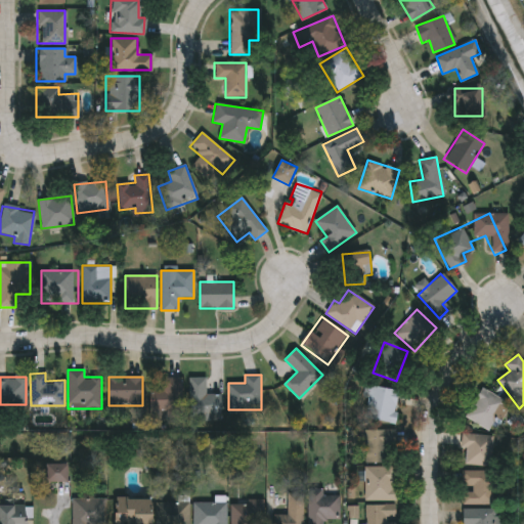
[(221,419),(189,420),(189,378),(206,377),(206,394),(221,394),(221,419)]
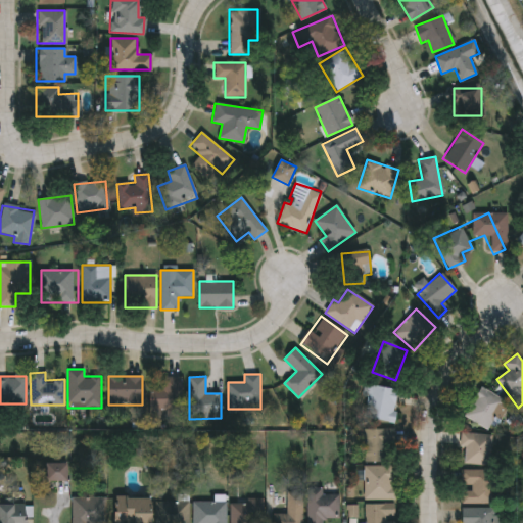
[(182,377),(183,421),(165,421),(165,419),(150,419),(150,389),(162,389),(162,377),(182,377)]
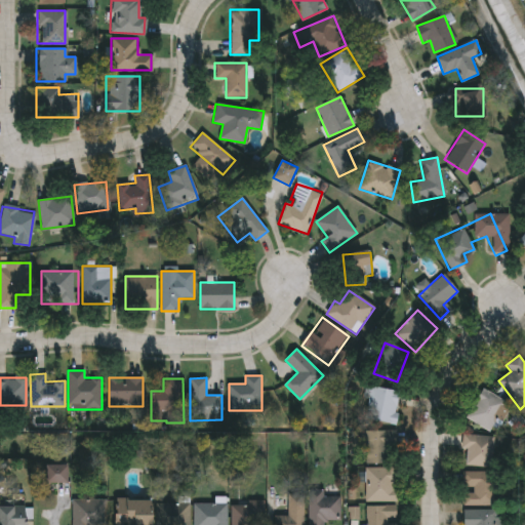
[(399,392),(395,425),(366,420),(370,388),(399,392)]
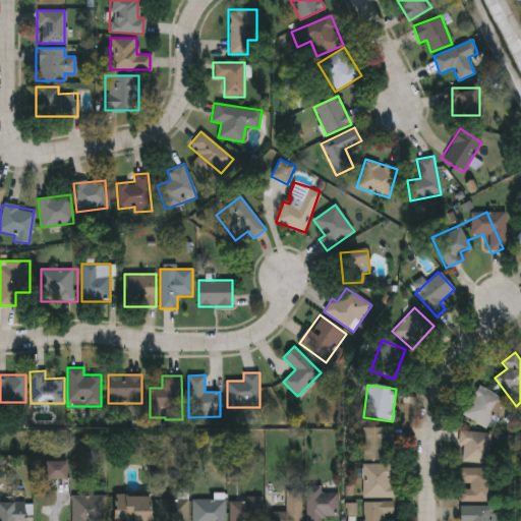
[(503,399),(486,429),(462,415),(478,386),(503,399)]
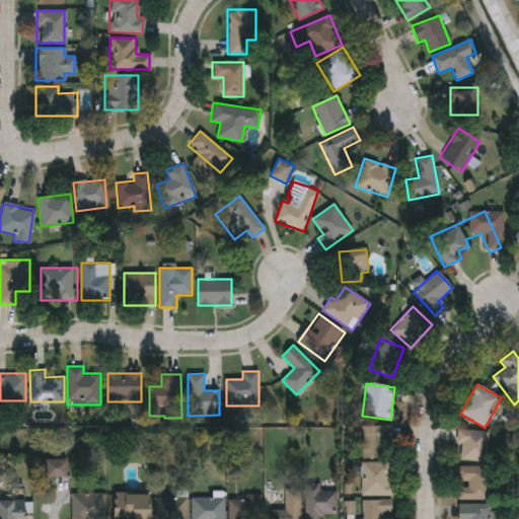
[(362,458),(362,426),(391,426),(391,441),(385,441),(385,458),(362,458)]
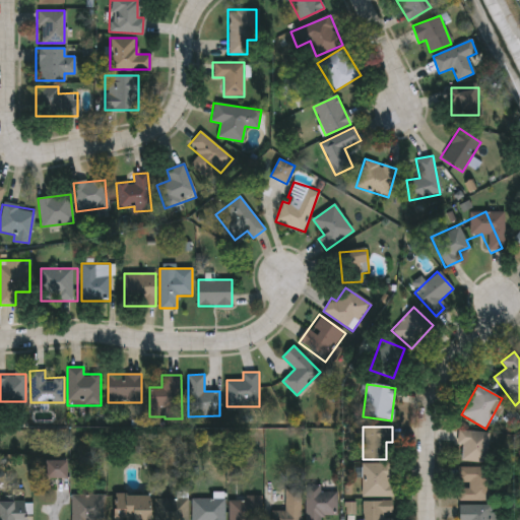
[(457,460),(459,431),(489,433),(485,463),(457,460)]
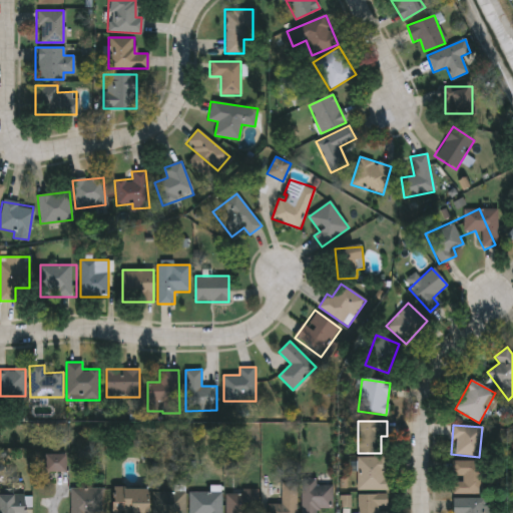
[(387,490),(358,490),(358,457),(387,457),(387,490)]
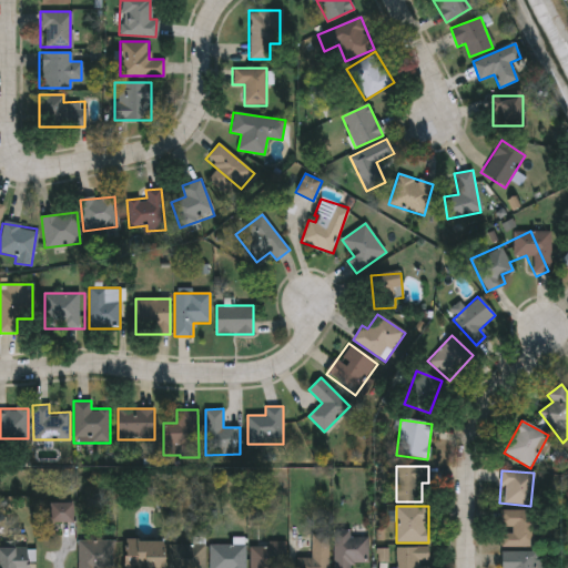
[(534,547),(500,547),(500,530),(500,510),(534,510),(534,547)]
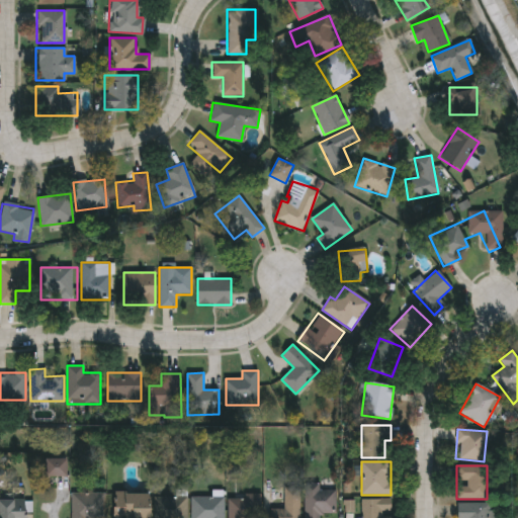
[(271,517),(271,509),(284,509),(284,487),(300,487),(300,517),(271,517)]
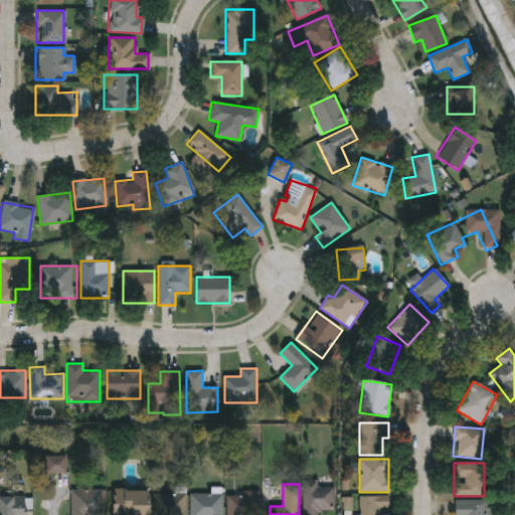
[(304,514),(304,486),(334,486),(334,511),(319,511),(319,514),(304,514)]
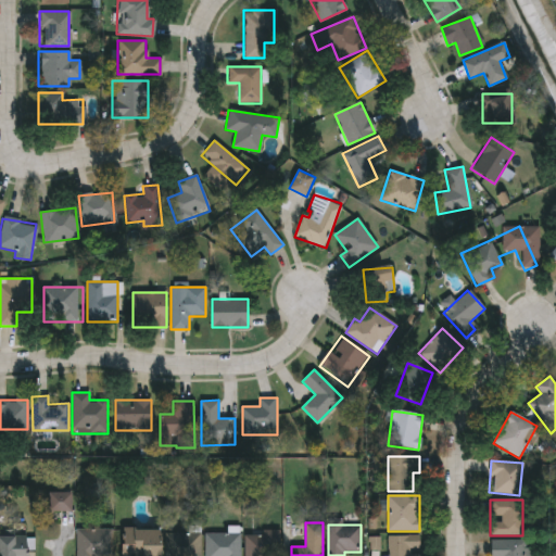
[(77,555),(77,529),(113,529),(113,555),(77,555)]
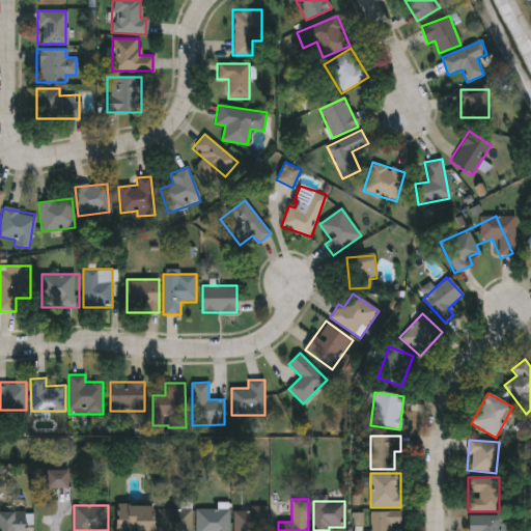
[(155,505),(155,530),(118,530),(118,505),(155,505)]
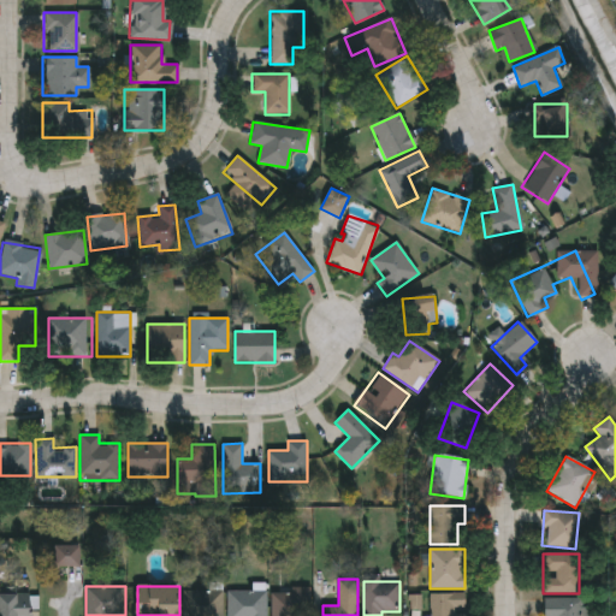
[(221,591),(221,615),(185,615),(185,591),(221,591)]
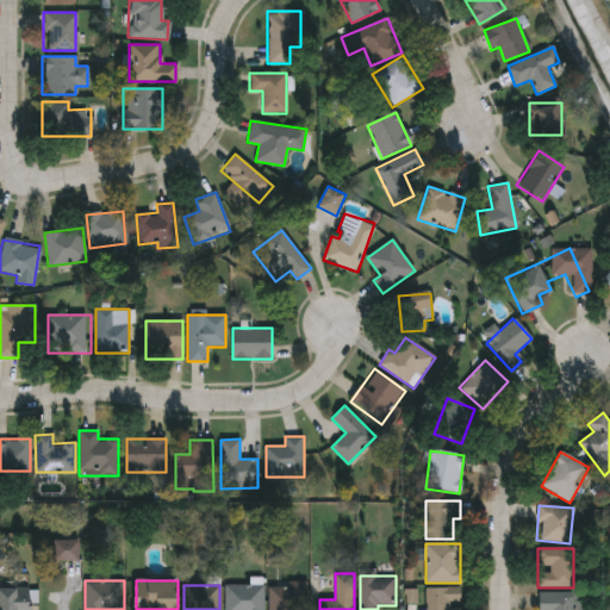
[(225,609),(225,585),(263,585),(263,609),(225,609)]
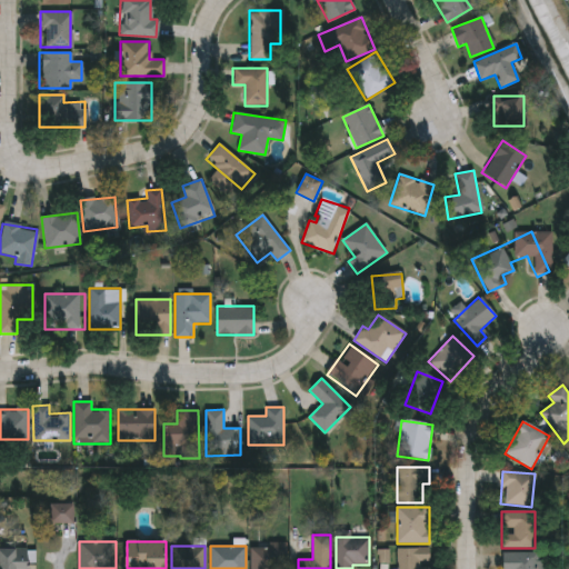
[(251,568),(251,547),(286,547),(286,568),(251,568)]
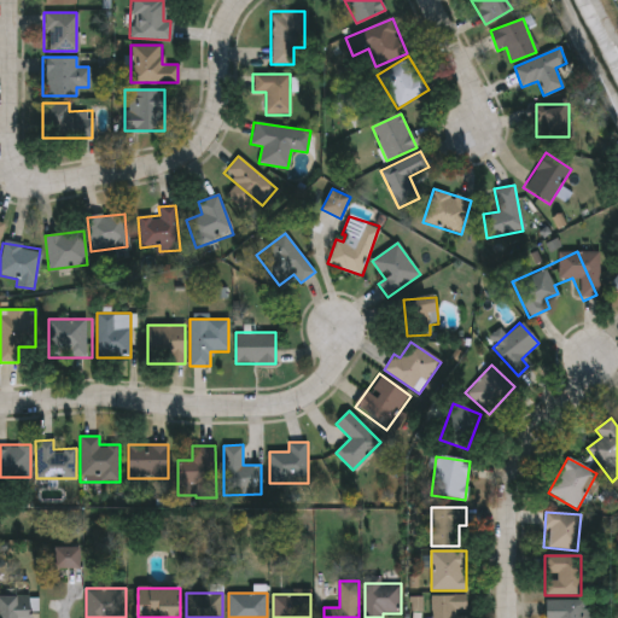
[(432,617),(432,595),(467,595),(467,613),(467,617),(432,617)]
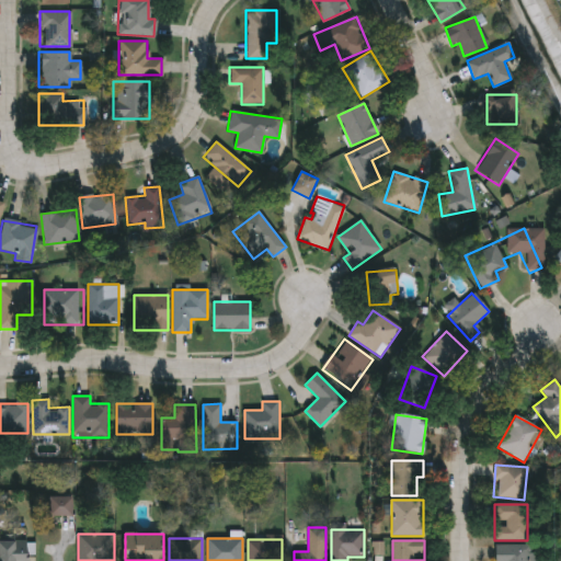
[(1,560),(1,541),(30,541),(30,560),(1,560)]
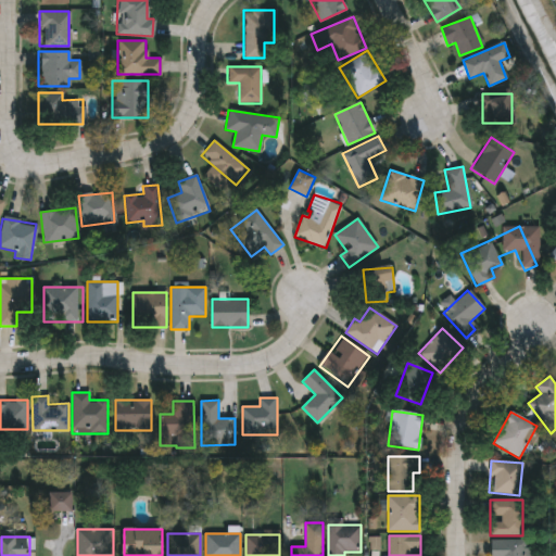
[(491,555),(491,540),(527,540),(527,555),(491,555)]
